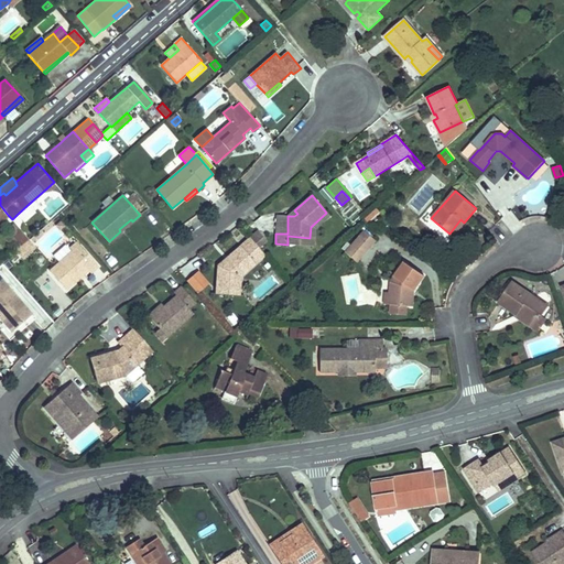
[(17,215),(24,223),(36,213),(29,204),(17,215)]
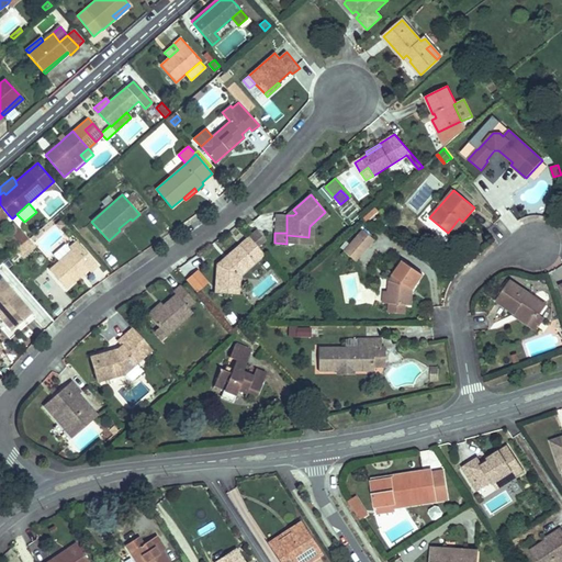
[(363,218),(367,222),(378,211),(375,208),(363,218)]
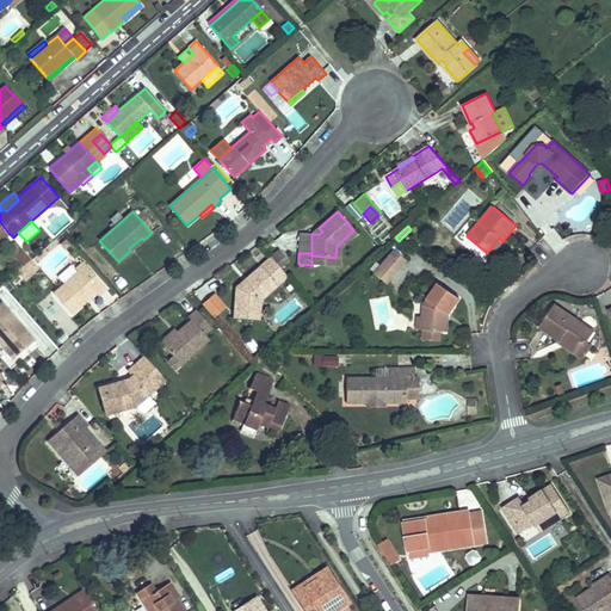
[(312,255),(312,265),(339,266),(340,247),(357,234),(353,230),(337,246),(335,258),(312,255)]
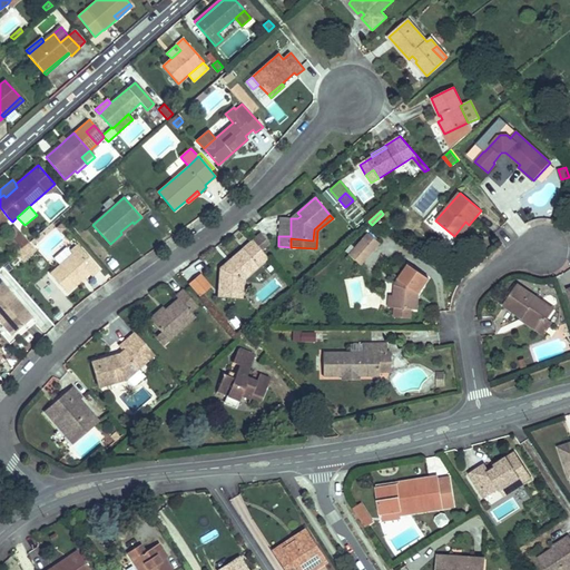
[(279,217),(278,236),(291,236),(291,218),(279,217)]
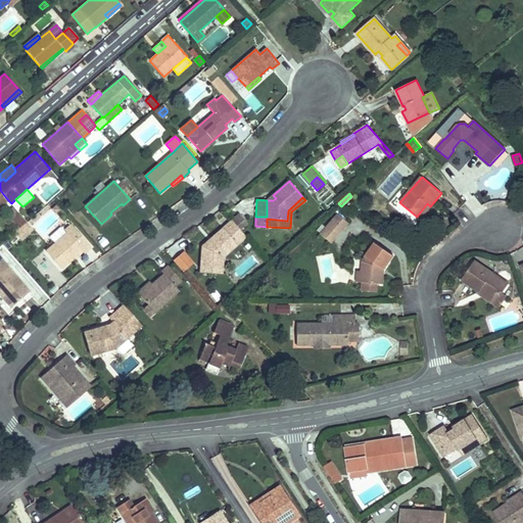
[(110,212),(111,215),(123,205),(122,203),(110,212)]
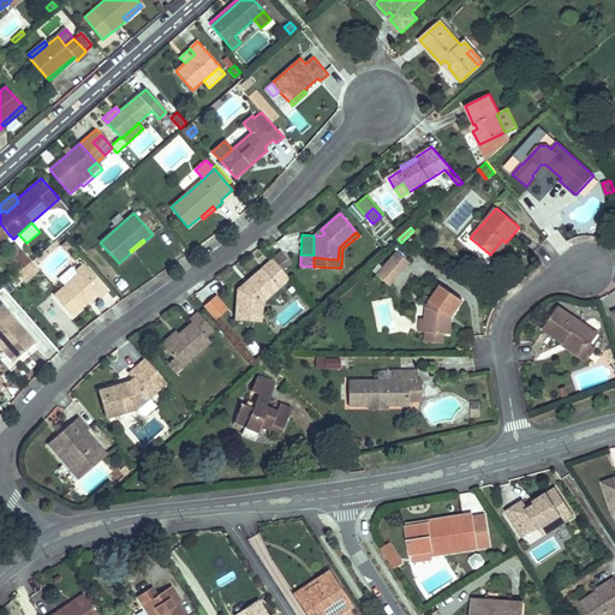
[(490,255),(494,258),(506,243),(502,239),(490,255)]
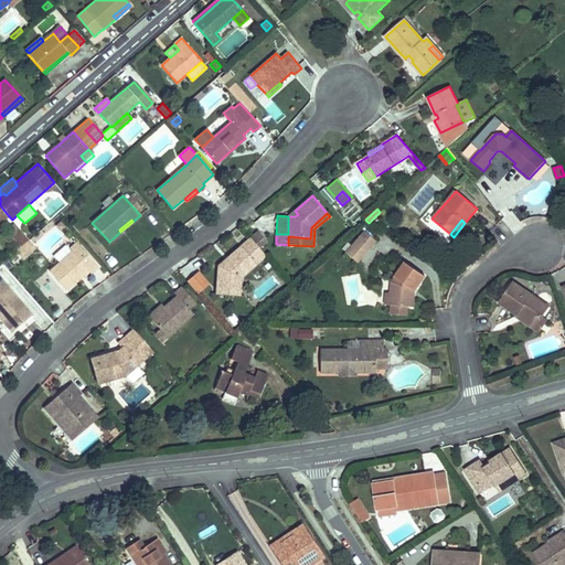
[(9,234),(21,247),(29,242),(16,227),(12,231),(9,234)]
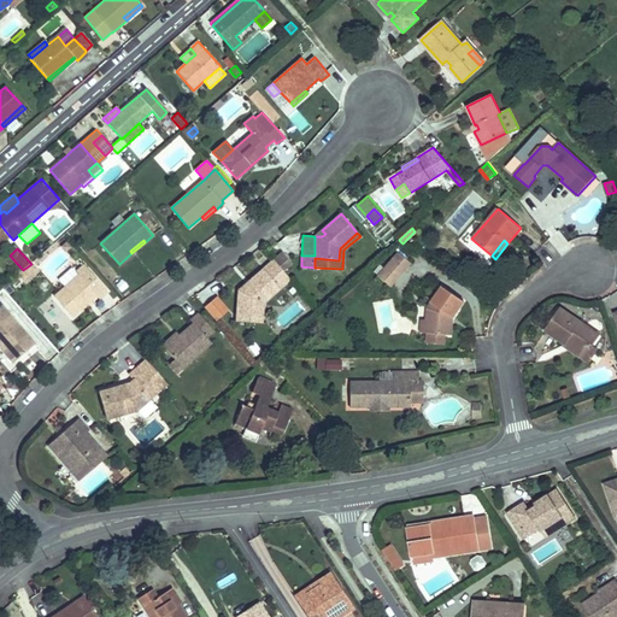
[(377,276),(389,287),(410,263),(398,252),(377,276)]
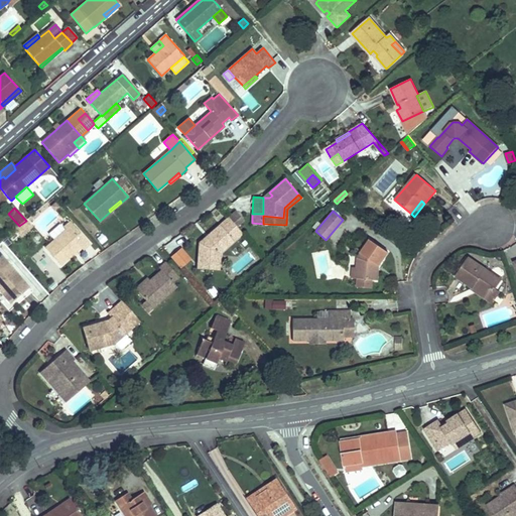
[(228,217),(233,223),(239,218),(234,212),(228,217)]
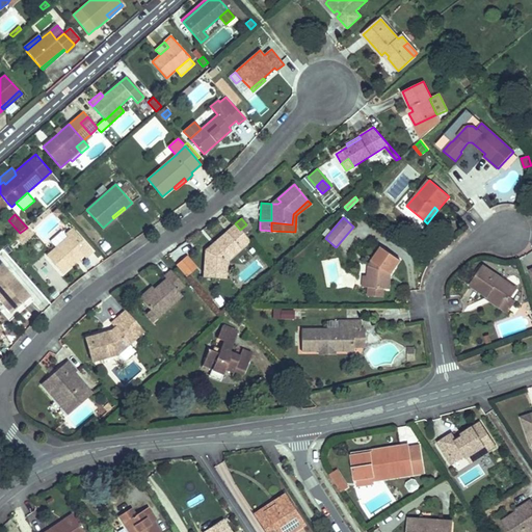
[(8,220),(4,224),(16,237),(17,237),(20,233),(8,220)]
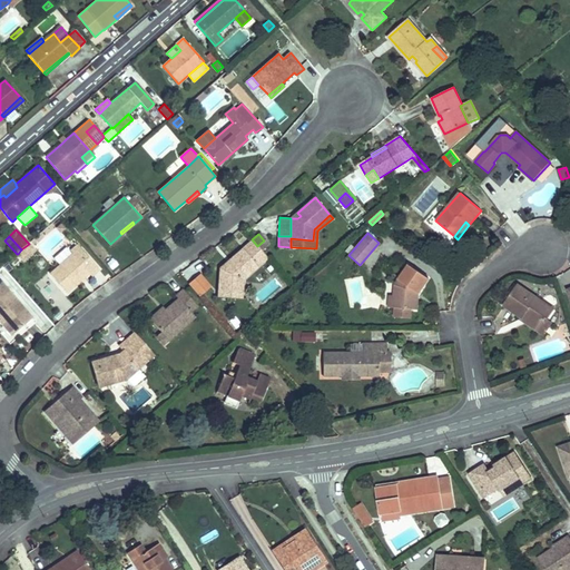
[(218,290),(243,291),(244,279),(268,258),(261,249),(257,246),(252,239),(231,258),(234,262),(226,268),(219,268),(218,290)]
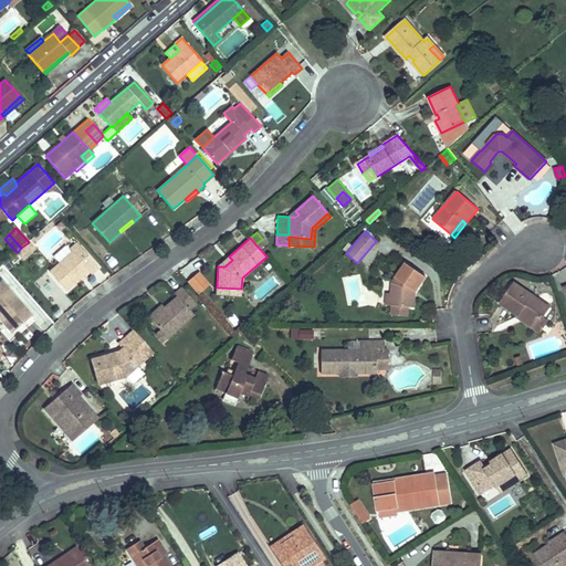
[(18,252),(22,258),(33,248),(29,242),(21,248),(18,252)]
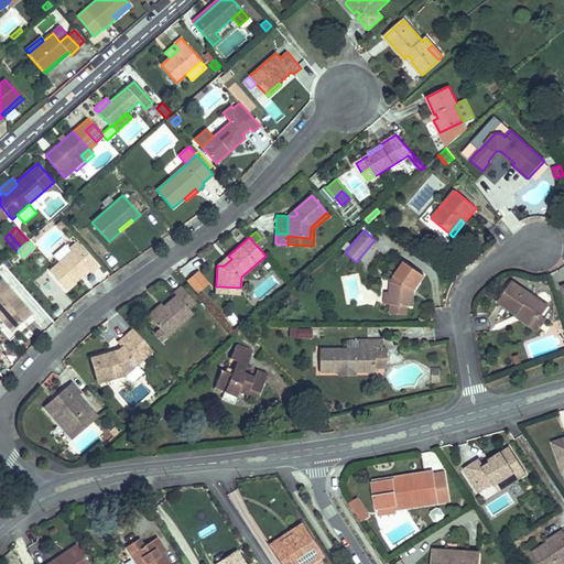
[(72,251),(74,253),(80,248),(76,242),(69,249),(72,251)]
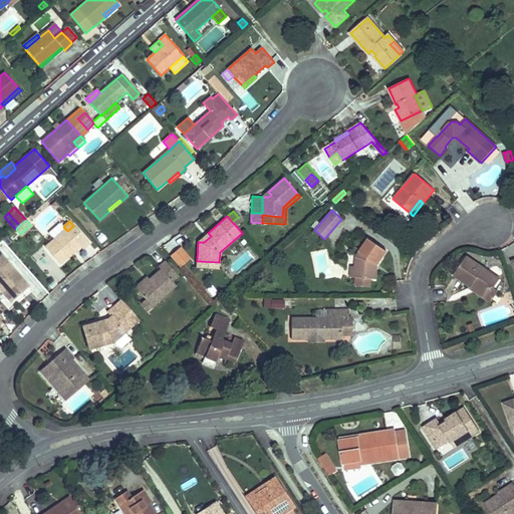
[(15,229),(21,236),(31,226),(30,225),(20,234),(16,229),(15,229)]
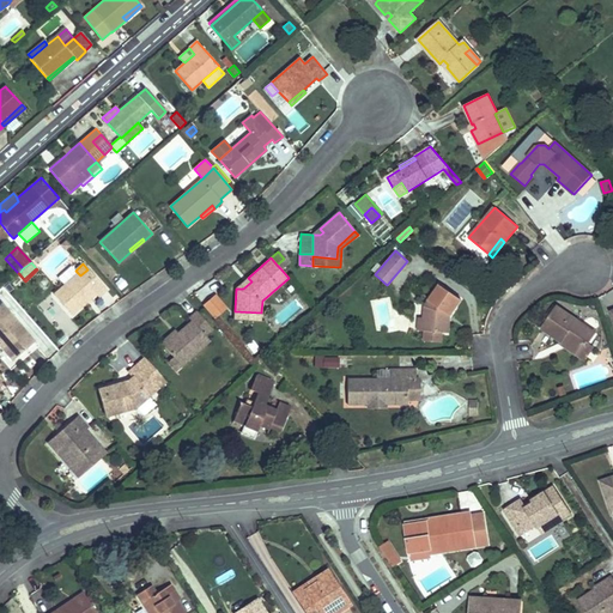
[(54,295),(72,315),(96,293),(98,297),(105,290),(87,269),(80,275),(78,273),(54,295)]
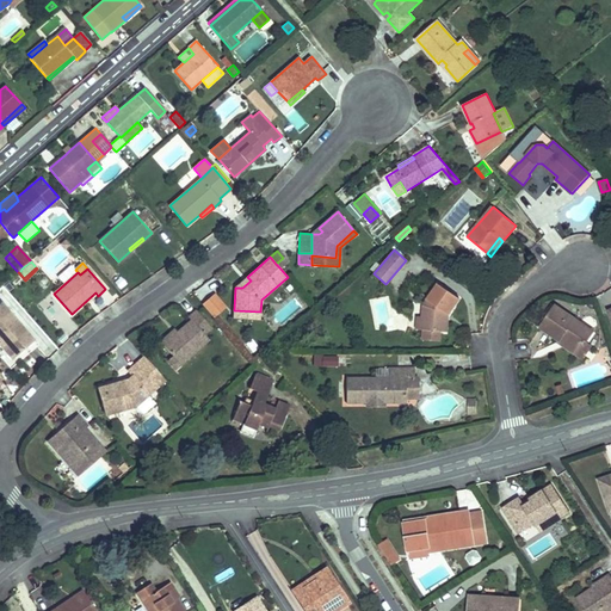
[(235,288),(242,288),(251,281),(247,277),(235,288)]
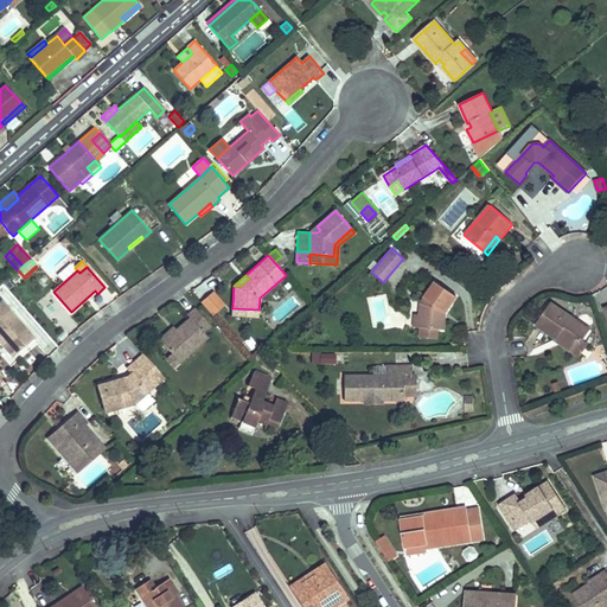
[(420,338),(436,339),(438,330),(440,330),(441,313),(443,311),(446,312),(457,296),(435,282),(421,304),(420,314),(419,327),(421,327),(420,338)]
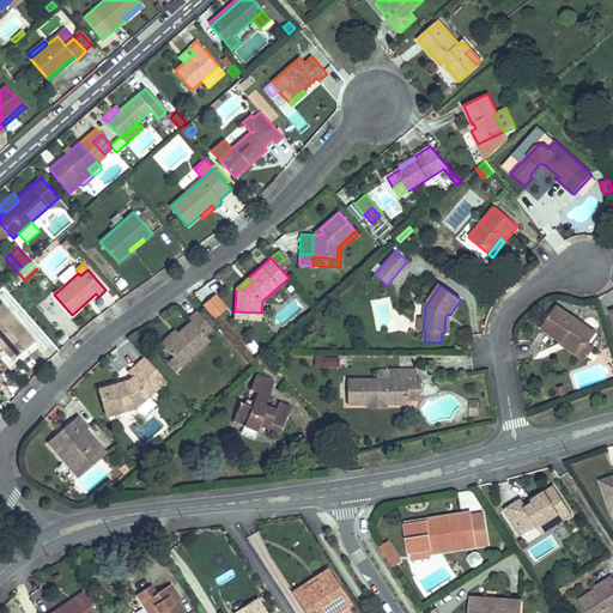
[(204,297),(207,303),(216,298),(211,291),(204,297)]
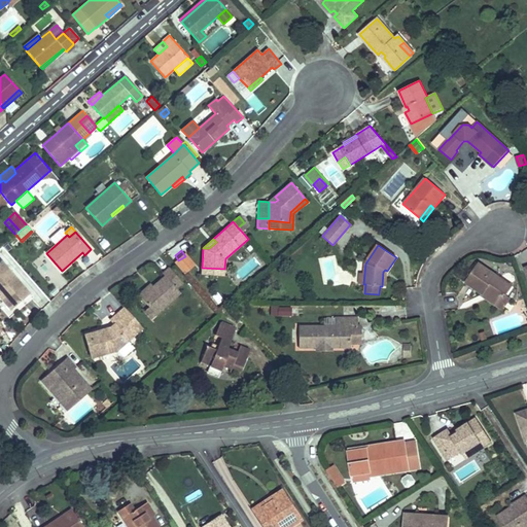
[(322,282),(339,280),(336,255),(319,257),(322,282)]
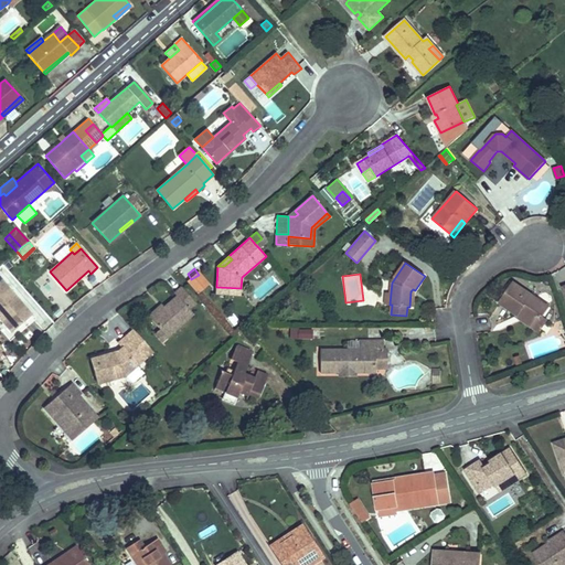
[(0,316),(0,319),(11,332),(32,315),(1,279),(0,280),(0,315),(1,316),(0,316)]
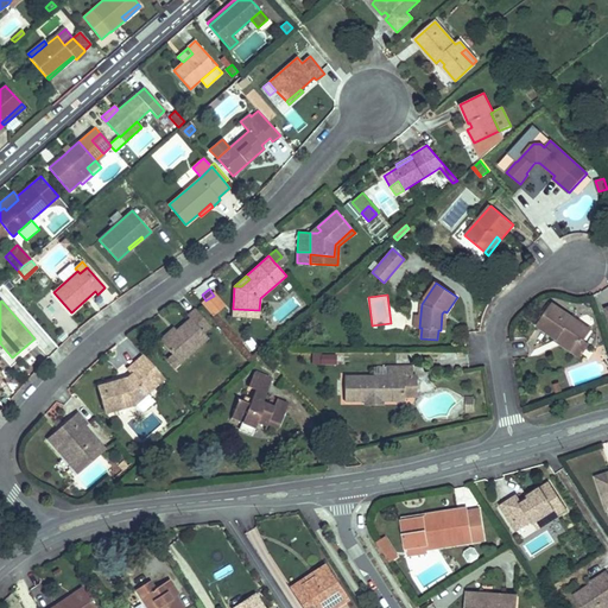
[(552,304),(538,327),(557,339),(558,336),(577,349),(582,341),(590,330),(552,304)]
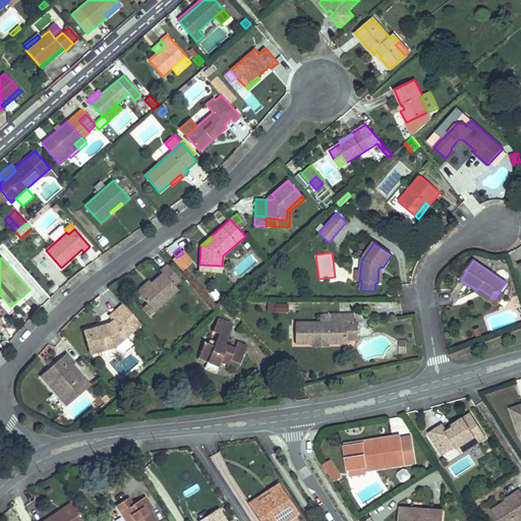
[(149,304),(154,310),(178,290),(174,285),(180,279),(167,265),(161,271),(163,274),(152,283),(139,294),(149,304)]
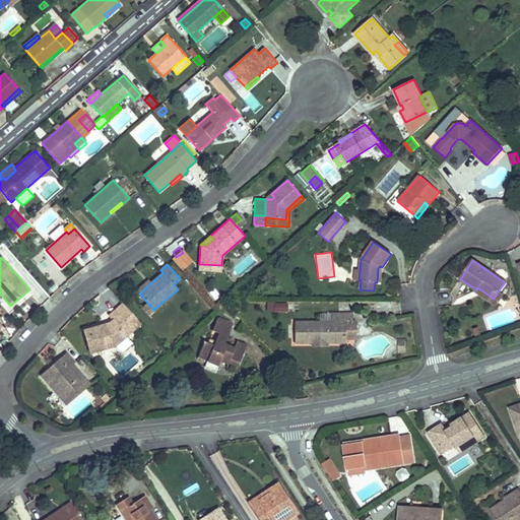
[(199,271),(220,272),(221,265),(199,264),(199,271)]
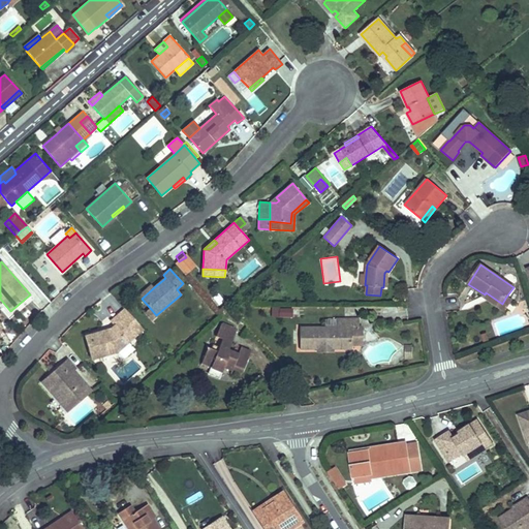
[(138,296),(142,299),(154,287),(151,285),(138,296)]
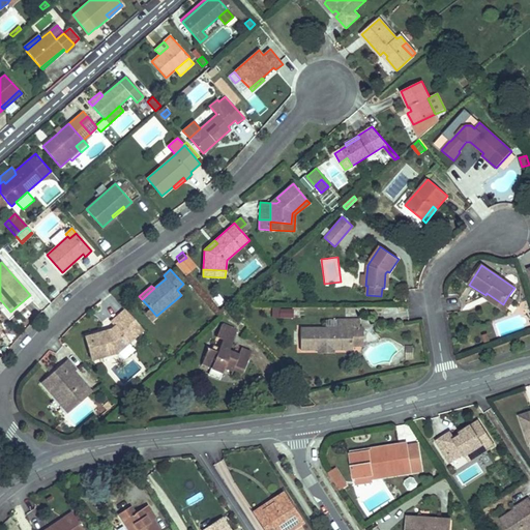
[(484,297),(505,312),(512,301),(507,297),(503,304),(487,293),(486,295),(484,297)]
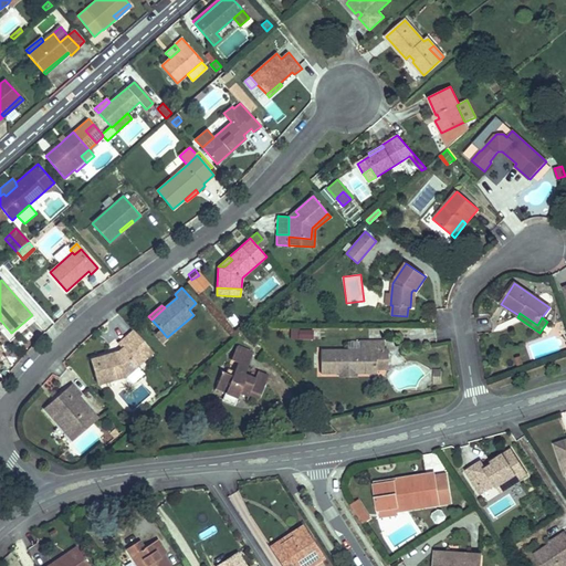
[(91,360),(98,384),(125,376),(137,366),(153,353),(134,331),(118,344),(123,348),(118,352),(91,360)]
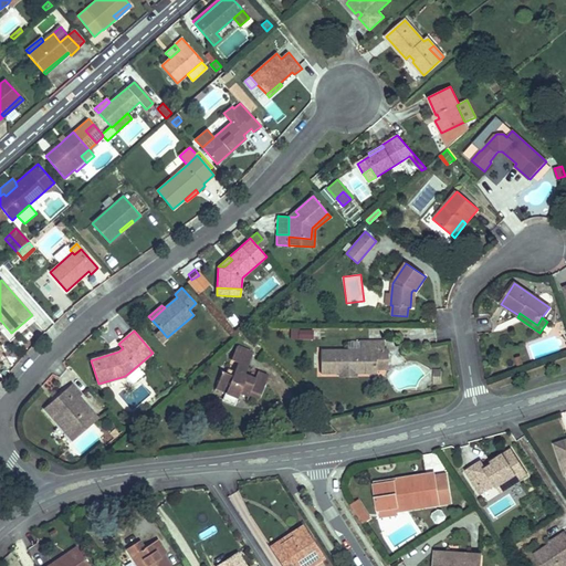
[(155,336),(161,343),(167,337),(161,331),(155,336)]
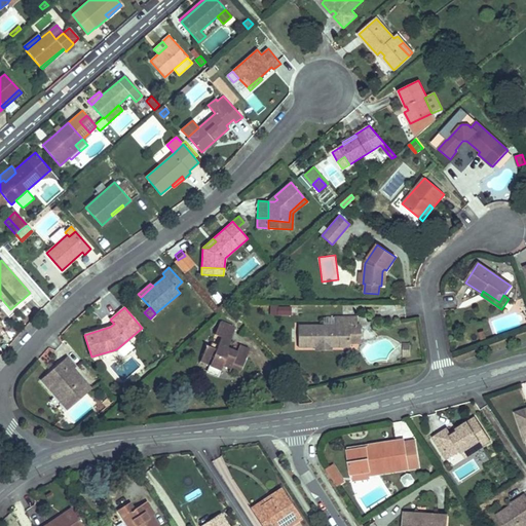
[(278,315),(291,315),(291,307),(278,307),(278,315)]
